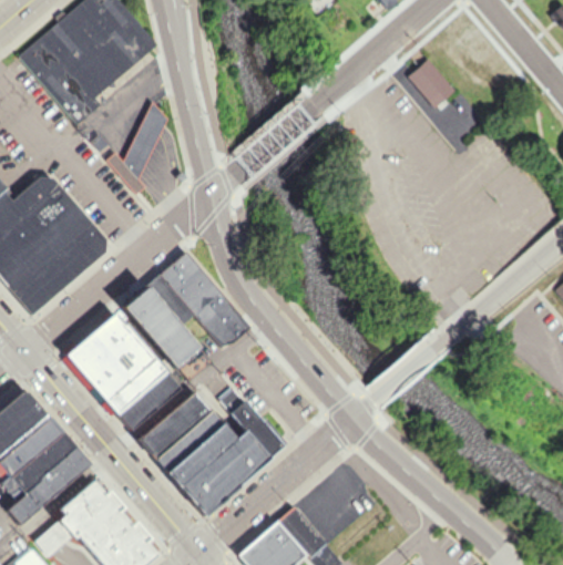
[(86,0),(118,0),(157,45),(95,99),(102,106),(79,126),(19,58),(60,23),(55,19),(64,12),(68,17),(86,0)]
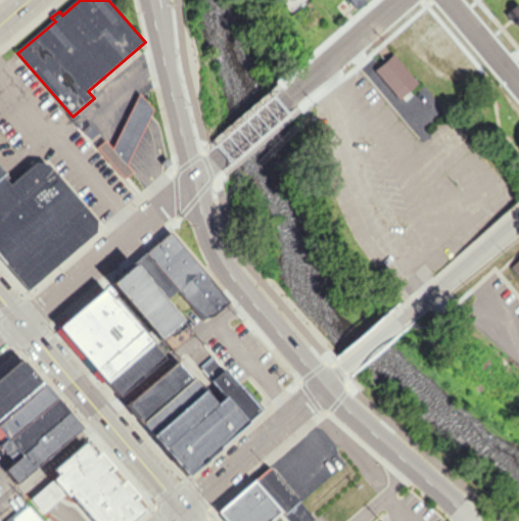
[(407,102),(425,88),(400,56),(381,70),(407,102)]
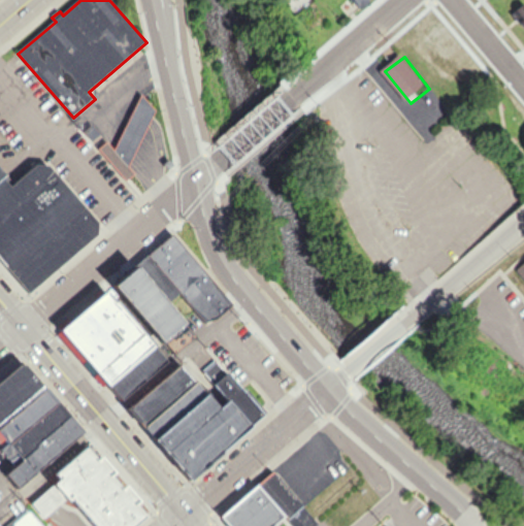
[(100,150),(108,143),(116,152),(141,95),(156,112),(129,168),(135,174),(127,181),(100,150)]
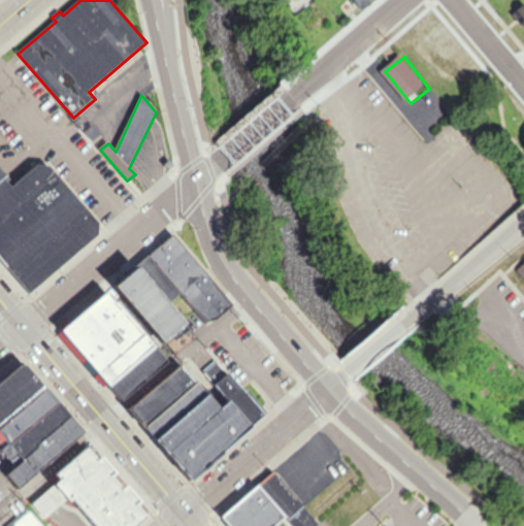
[(37,164),(12,187),(4,177),(0,181),(0,258),(30,293),(98,235),(99,222),(50,165),(37,164)]
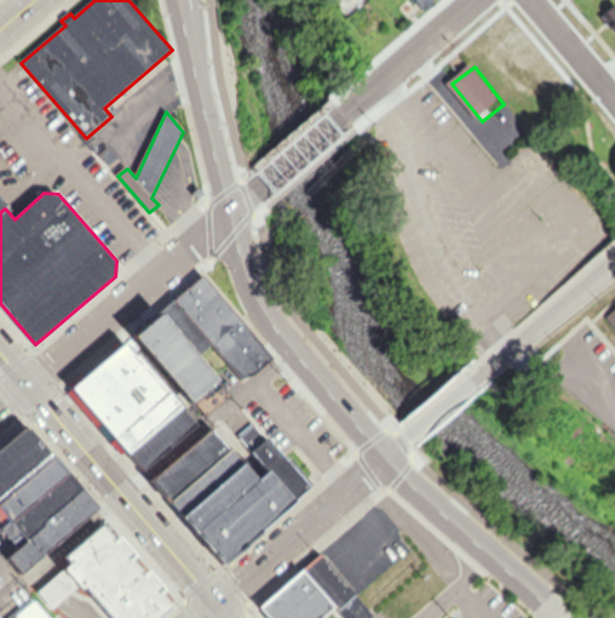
[(0,212),(5,209),(10,205),(0,194),(0,212)]
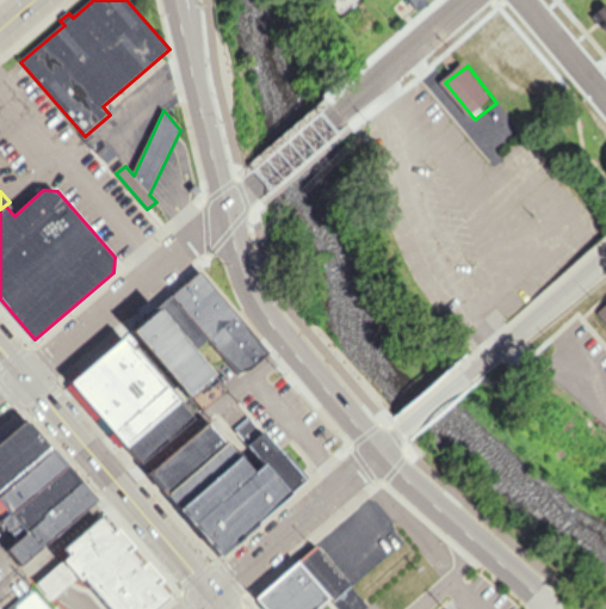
[(201,270),(271,352),(252,369),(237,374),(210,340),(172,296),(201,270)]
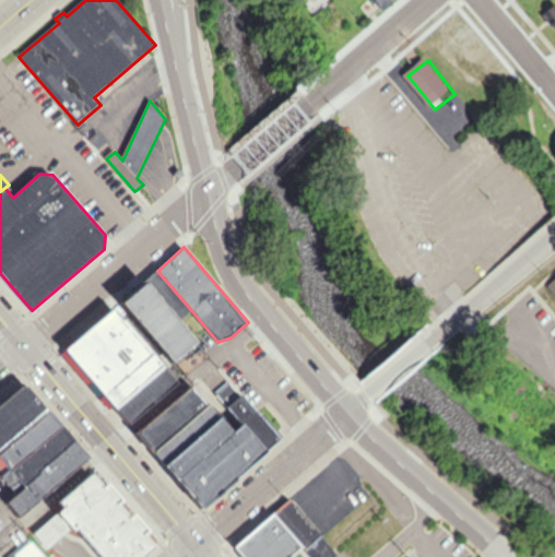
[(157,271),(145,281),(180,322),(192,311),(157,271)]
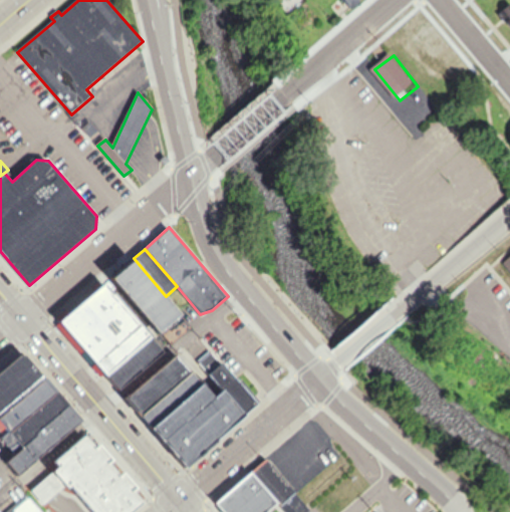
[(134,258),(111,277),(170,345),(192,327),(166,296),(134,258)]
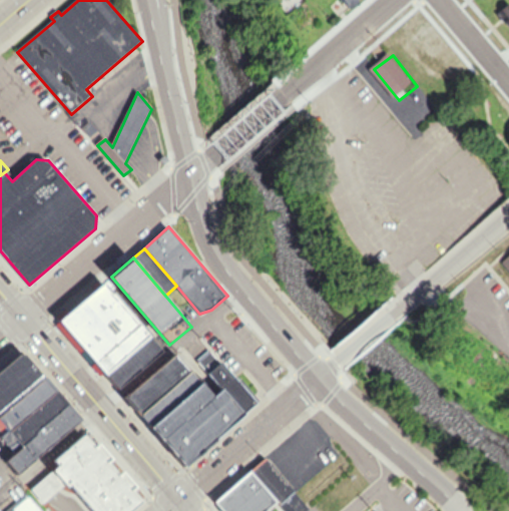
[(60,321),(104,283),(141,325),(96,363),(60,321)]
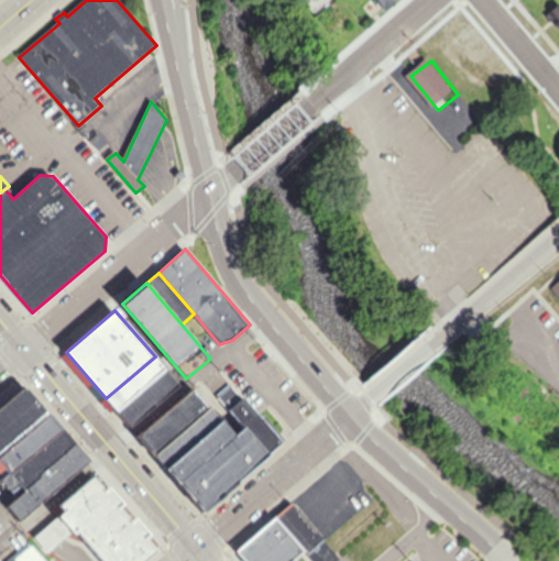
[(155,356),(165,367),(116,410),(106,398),(155,356)]
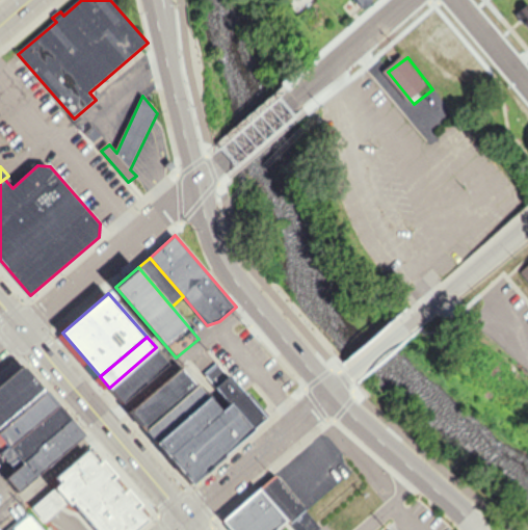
[(156,347),(169,364),(124,403),(109,388),(156,347)]
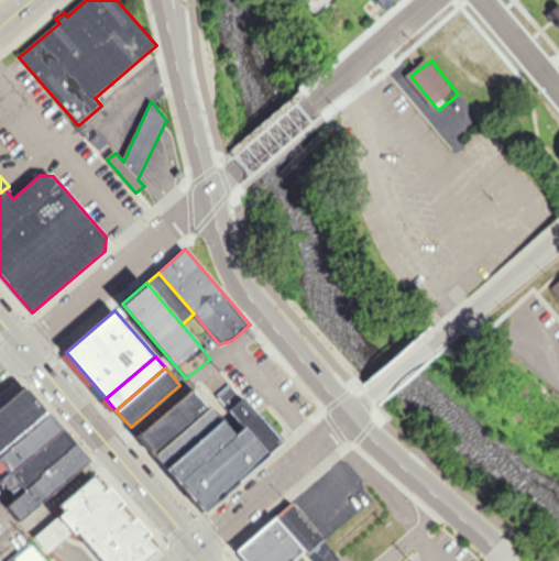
[(218,397),(244,428),(269,455),(283,443),(232,385),(218,397)]
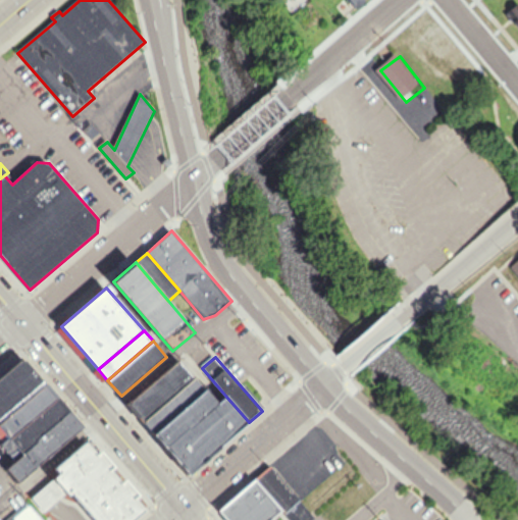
[(0,377),(23,358),(47,384),(24,404),(21,401),(0,418),(0,428),(5,434),(1,438),(0,436),(0,377)]
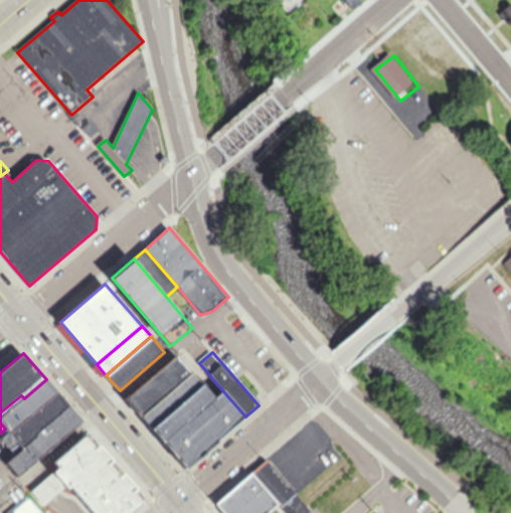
[(177,355),(192,372),(143,415),(128,398),(177,355)]
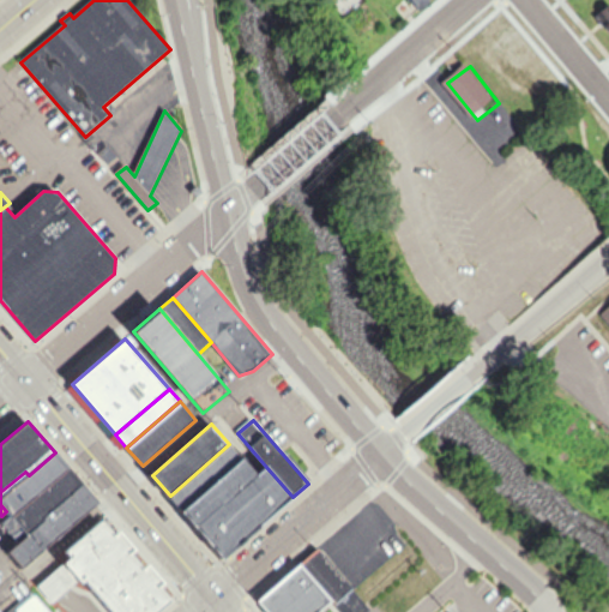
[(181,513),(168,498),(170,496),(229,444),(241,459),(181,513)]
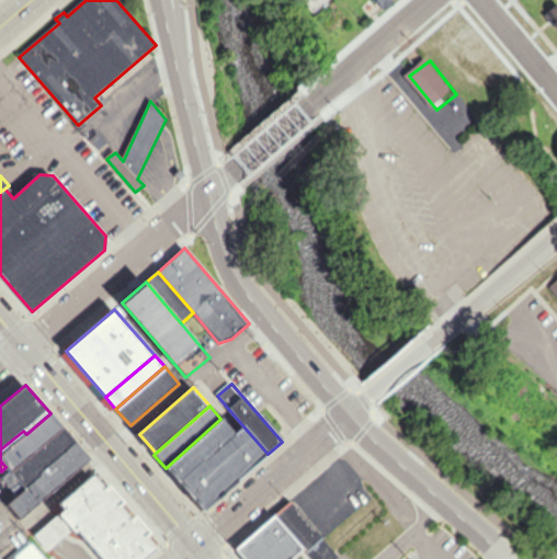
[(50,413),(26,434),(0,456),(0,460),(6,467),(10,472),(63,428),(50,413)]
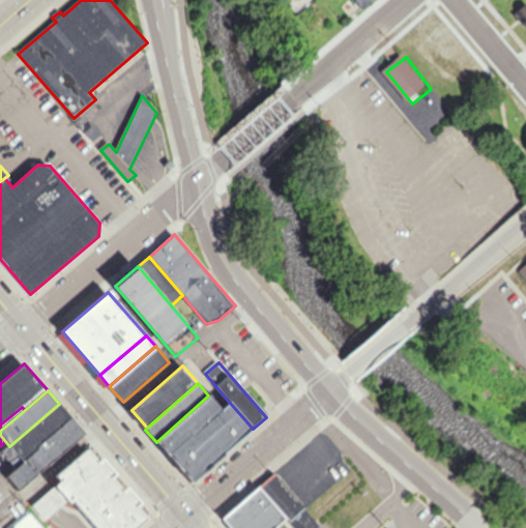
[(253,429),(192,482),(156,442),(208,396),(222,410),(230,403),(253,429)]
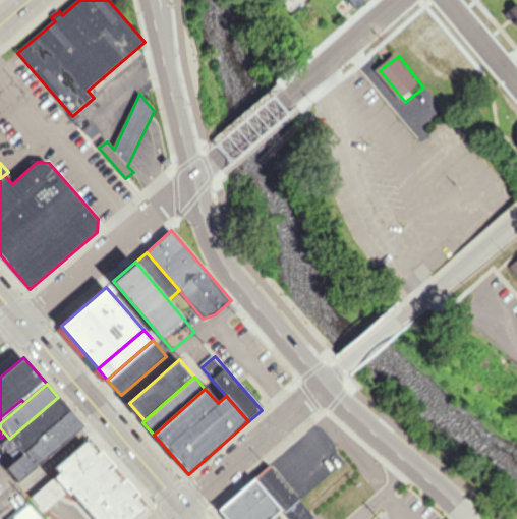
[(58,397),(9,439),(0,446),(0,460),(7,468),(38,442),(37,441),(70,411),(58,397)]
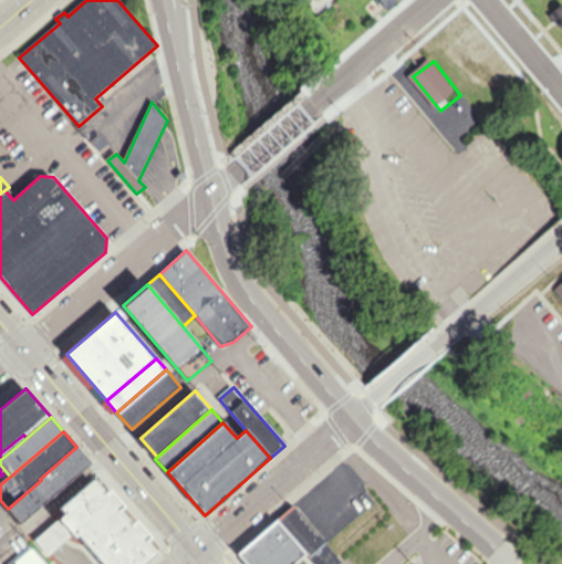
[(76,447),(92,463),(21,525),(8,509),(41,480),(40,479),(76,447)]
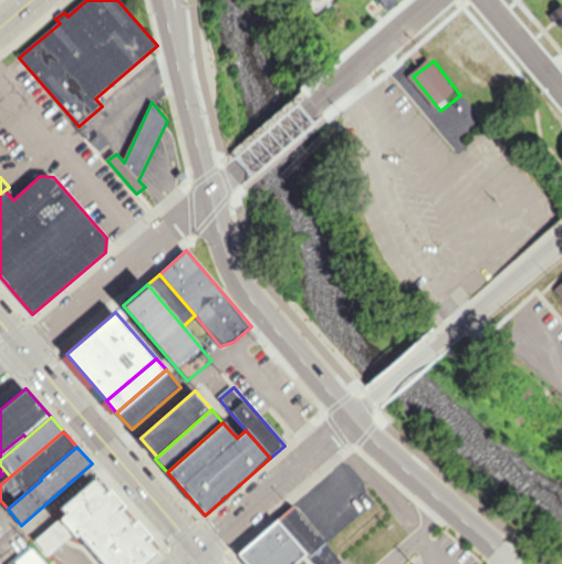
[(60,509),(99,476),(164,549),(146,563),(79,563),(48,528),(60,518),(60,509)]
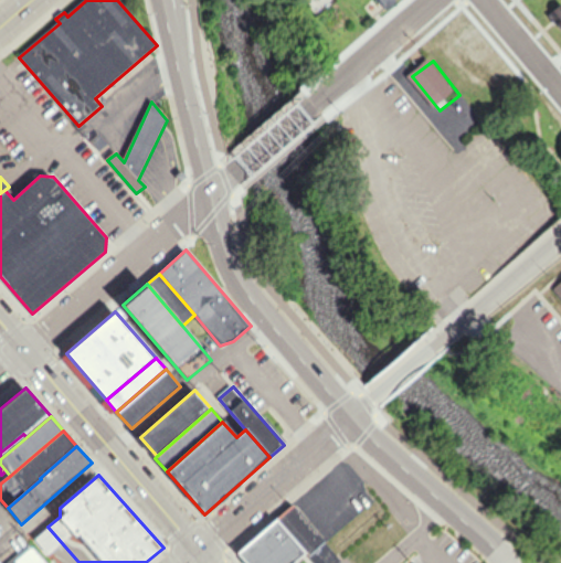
[(281,518),(311,553),(319,562),(340,562),(343,560),(328,542),(296,505),(281,518)]
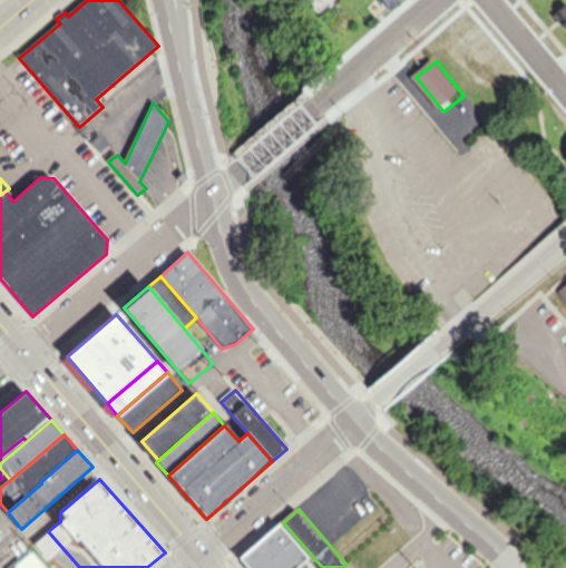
[(314,558),(303,567),(254,567),(244,556),(283,522),(314,558)]
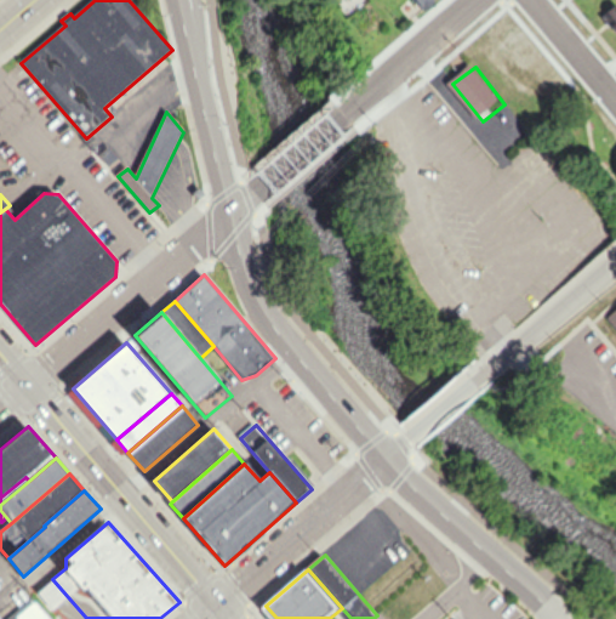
[(12,618),(34,600),(50,618),(12,618)]
